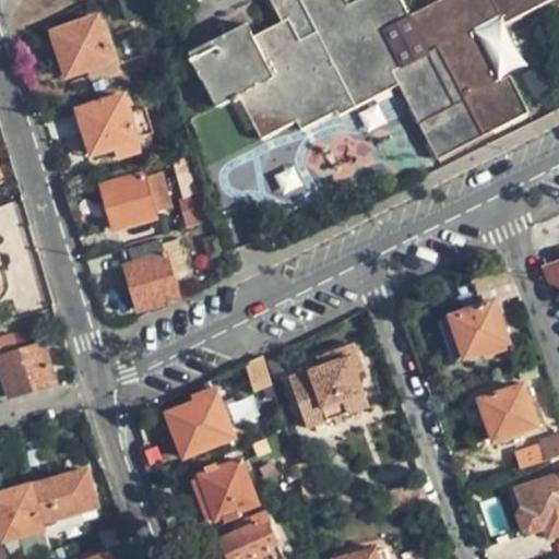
[(400,0),(355,0),(348,3),(346,0),(271,0),(283,22),(254,36),(247,23),(190,54),(215,106),(239,95),(261,139),(297,121),(301,129),(336,111),(337,116),(399,84),(438,158),(528,113),(510,75),(500,80),(473,28),(499,16),(504,25),(552,0),(438,0),(408,15),(400,0)]
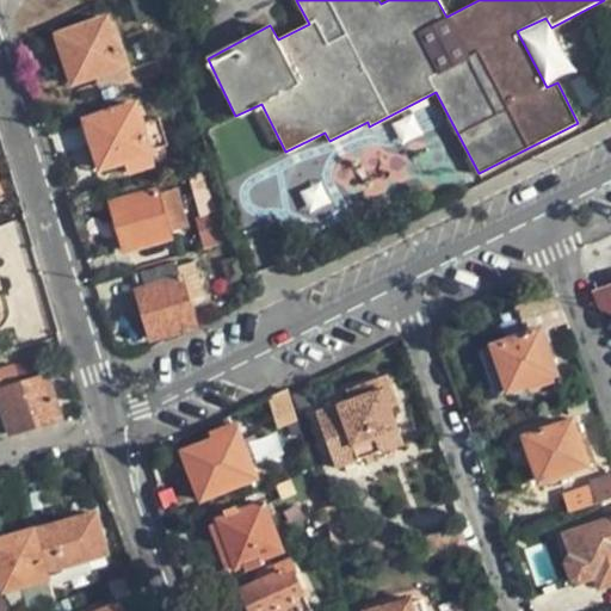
[(96,78),(125,69),(109,17),(57,32),(73,84),(96,78)]
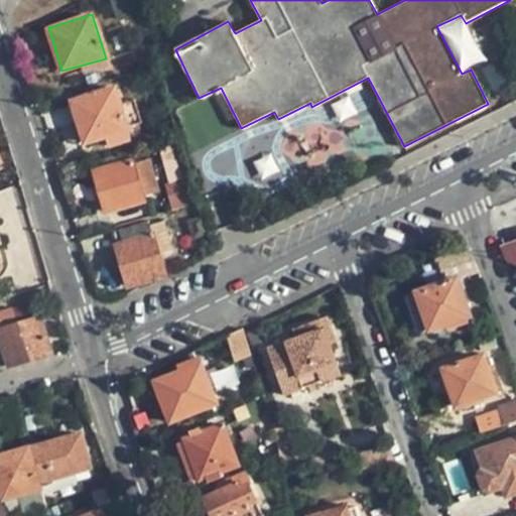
[(109,68),(106,58),(81,66),(84,75),(109,68)]
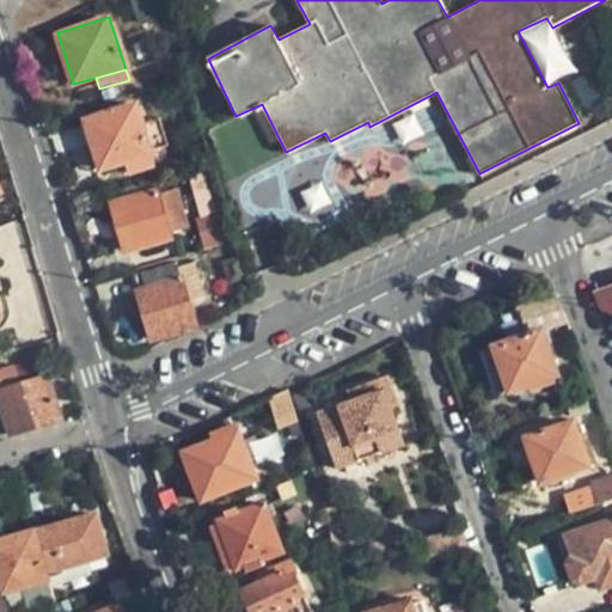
[(86,118),(102,170),(124,163),(128,173),(154,165),(136,104),(86,118)]
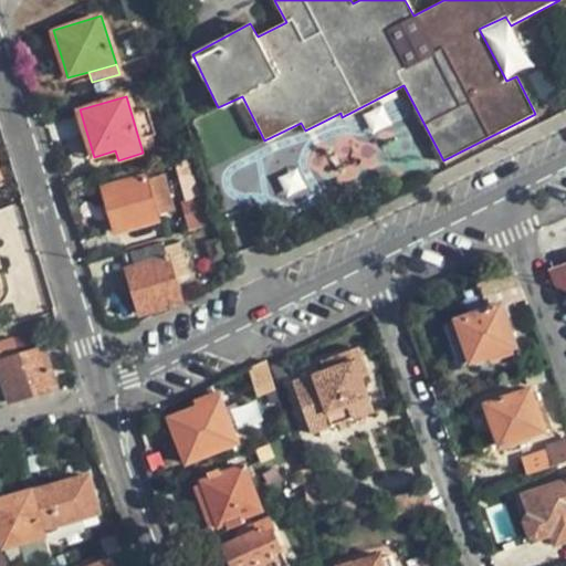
[(210,194),(197,148),(195,149),(184,153),(198,197),(210,194)]
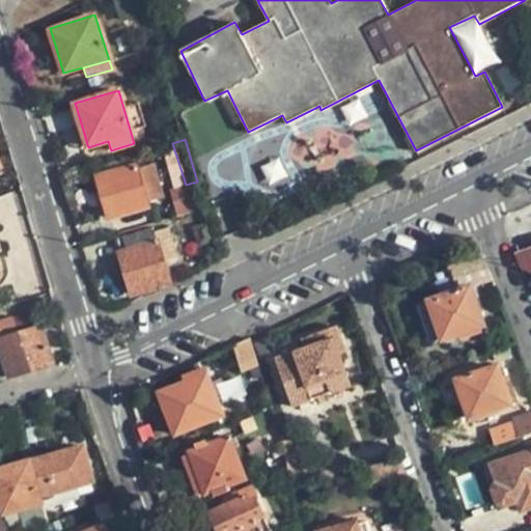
[(96,174),(110,220),(148,207),(146,201),(165,196),(155,165),(138,170),(135,162),(96,174)]
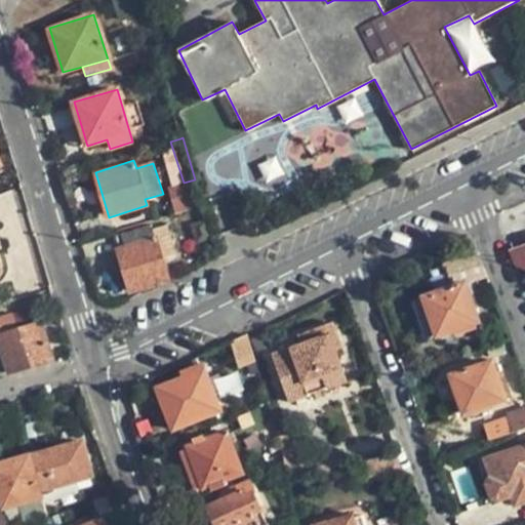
[(268,206),(298,206),(297,175),(267,176),(268,206)]
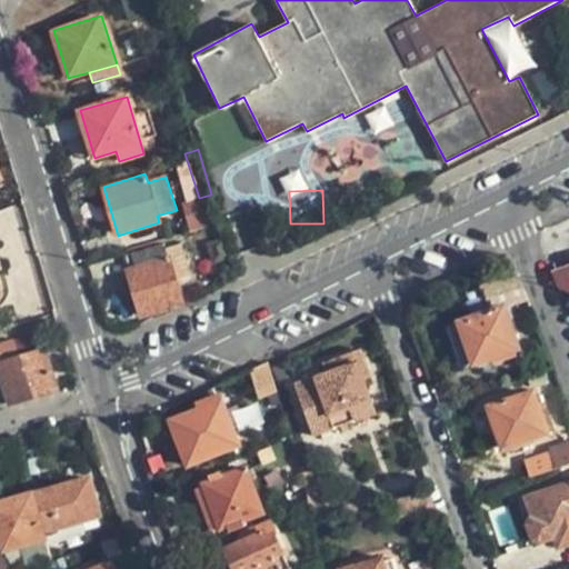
[(143,316),(182,303),(177,283),(167,249),(165,245),(126,258),(143,316)]
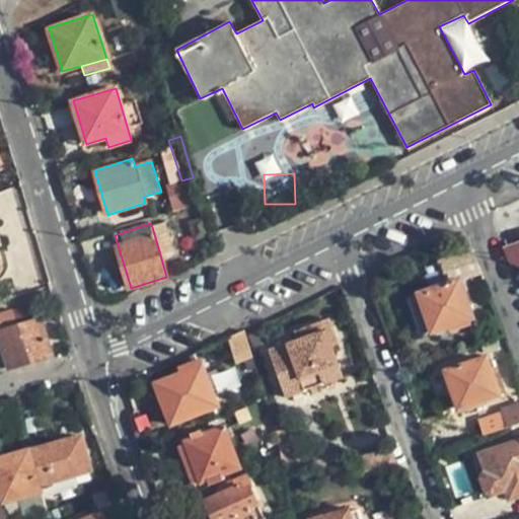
[(165,223),(152,227),(161,258),(174,254),(165,223)]
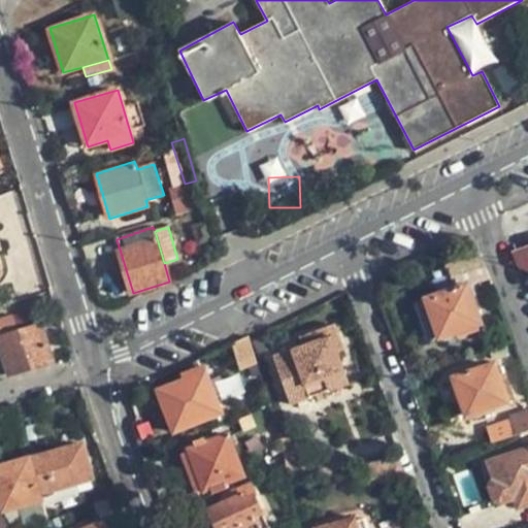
[(527,245),(512,253),(517,266),(527,270),(527,245)]
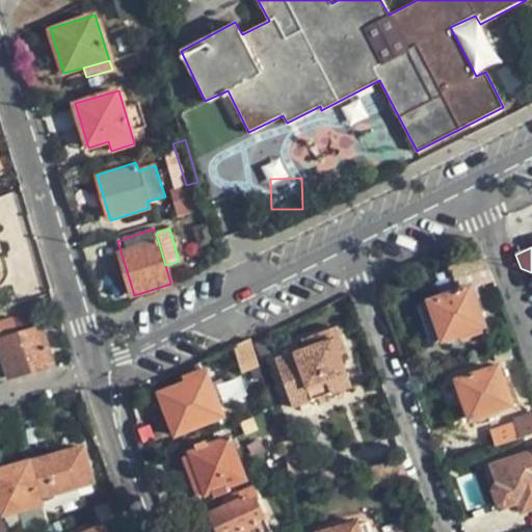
[(493,280),(487,266),(483,257),(451,268),(458,290),(430,299),(443,340),(484,326),(472,287),(493,280)]
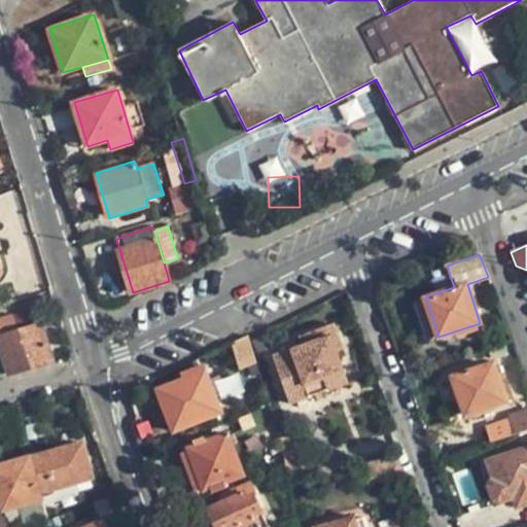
[(430,340),(438,337),(426,296),(416,300),(430,340)]
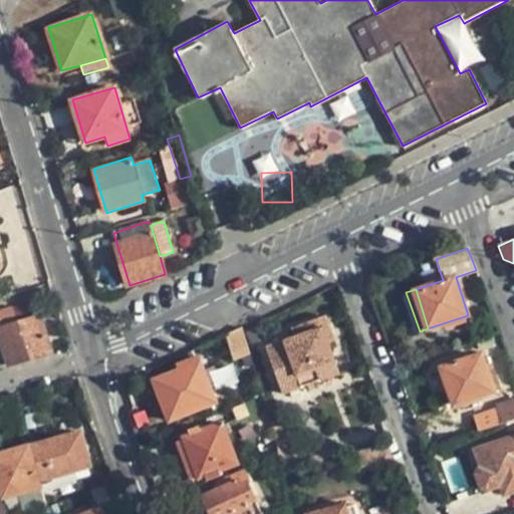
[(21,303),(18,291),(0,296),(0,309),(12,306),(21,303)]
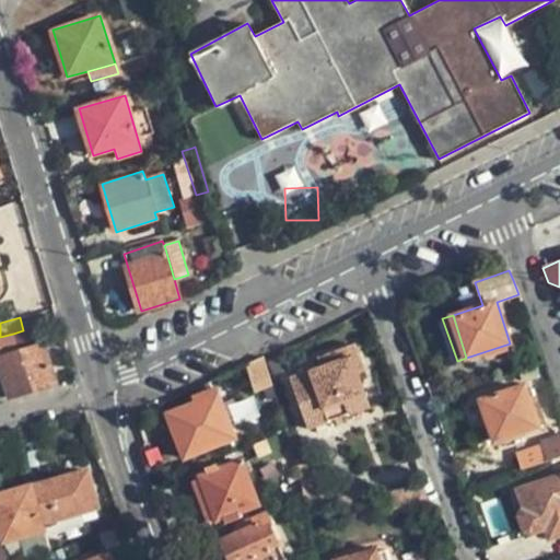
[(31,328),(23,330),(13,334),(19,352),(36,347),(31,328)]
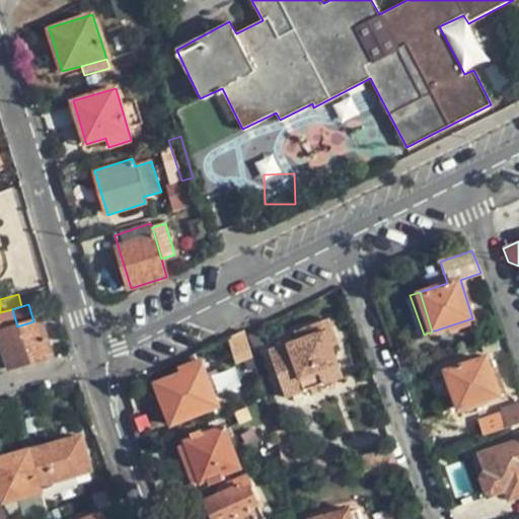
[(0,344),(7,369),(53,356),(42,319),(33,321),(17,326),(12,309),(0,312),(0,344)]
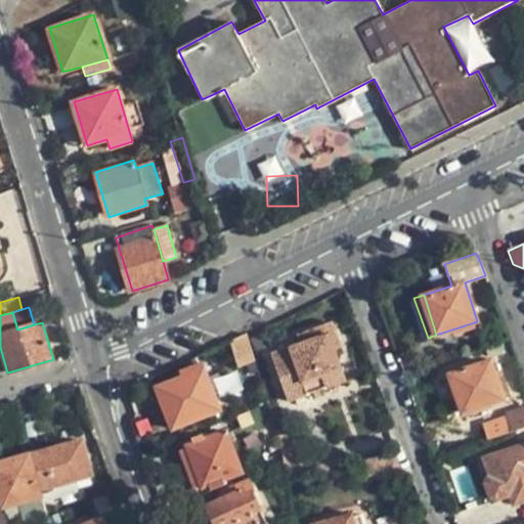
[(323,379),(344,372),(338,352),(344,350),(332,320),(296,334),(298,343),(271,352),(286,395),(322,382),(323,379)]
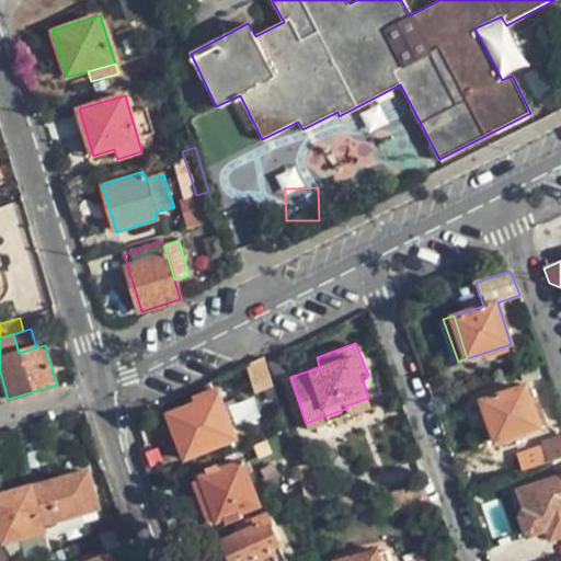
[(264,362),(263,358),(247,366),(248,369),(260,364),(264,362)]
